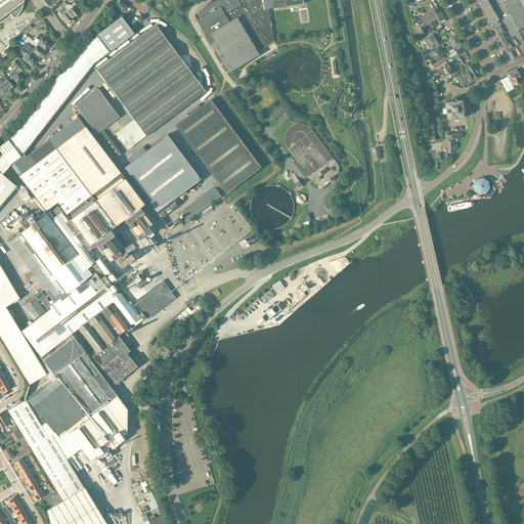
[(0,0),(0,18),(9,12),(13,17),(13,18),(14,18),(15,18),(18,15),(20,12),(22,8),(23,4),(24,1),(23,0),(0,0)]
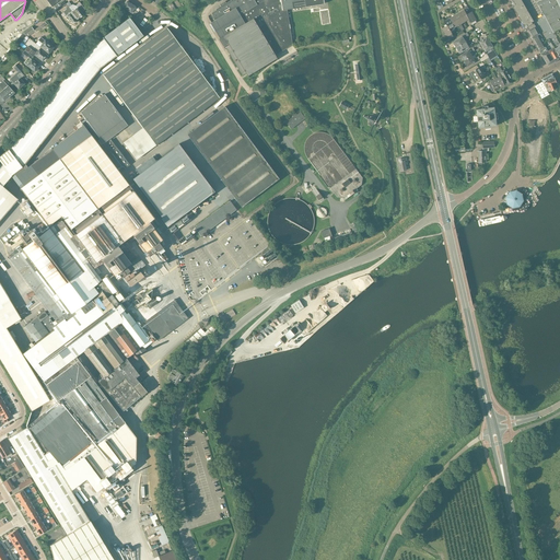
[(257,4),(254,0),(233,0),(232,1),(232,0),(226,3),(225,1),(220,4),(221,7),(217,10),(212,13),(216,21),(211,23),(220,38),(219,39),(225,49),(226,48),(230,46),(224,36),(245,24),(241,15),(257,4)]
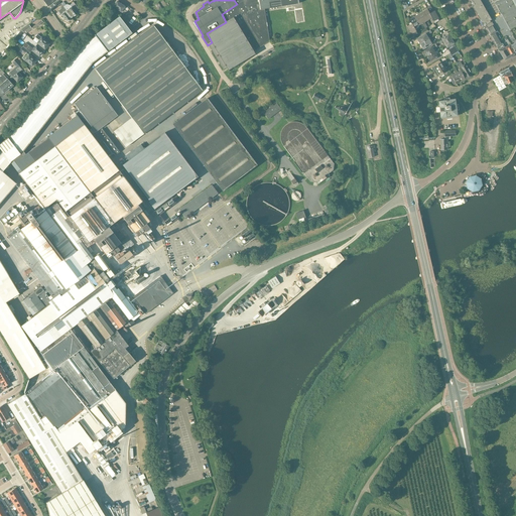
[(234,0),(237,4),(222,14),(226,22),(207,33),(212,42),(209,44),(224,70),(227,68),(229,71),(256,53),(254,50),(270,41),(265,8),(282,6),(287,5),(286,1),(293,0),(234,0)]
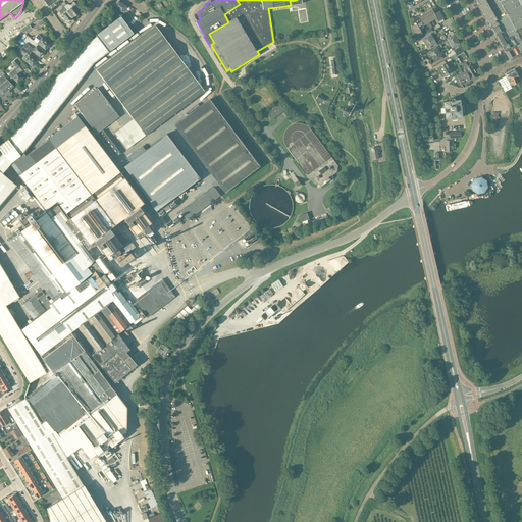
[(505,0),(475,0),(487,20),(496,36),(503,32),(498,21),(508,15),(502,2),(505,0)]
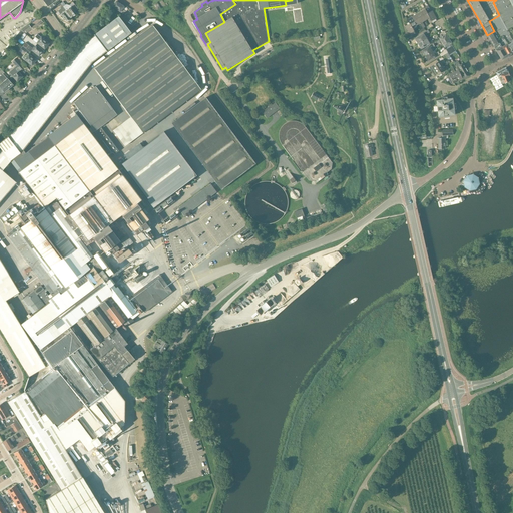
[(496,0),(493,2),(499,15),(500,15),(501,19),(505,25),(510,36),(512,41),(512,42),(512,43),(512,5),(510,0),(496,0)]
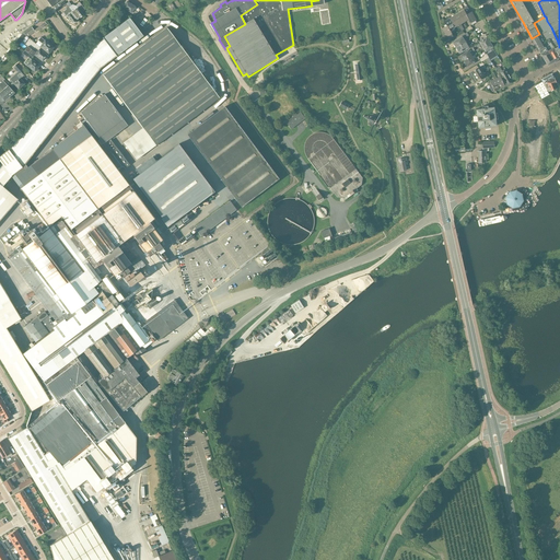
[(127,1),(123,7),(135,15),(137,12),(133,10),(135,8),(127,1)]
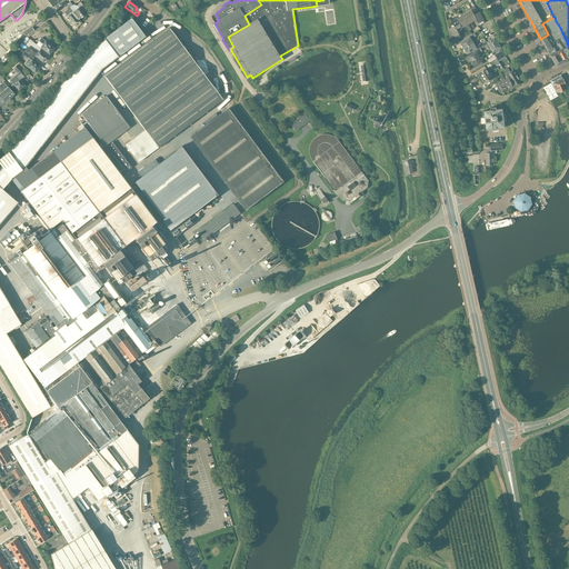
[(70,8),(79,19),(85,15),(79,7),(76,9),(72,6),(70,8)]
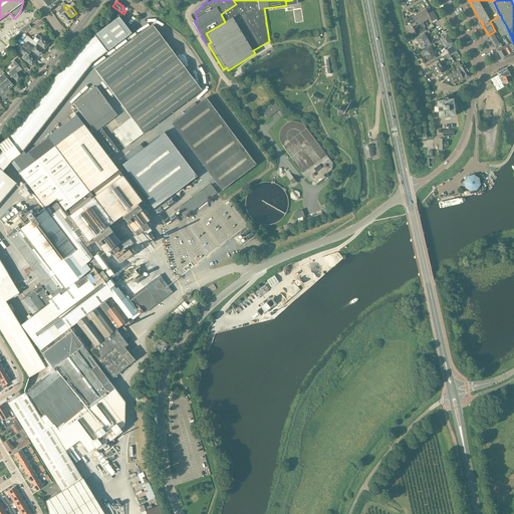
[(69,19),(71,17),(63,7),(58,11),(60,14),(66,21),(67,21),(69,20),(69,19)]
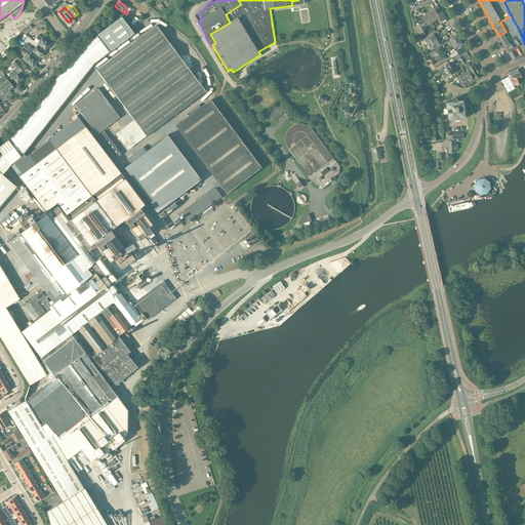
[(438,13),(435,9),(431,12),(435,21),(438,18),(439,19),(440,19),(440,18),(438,13)]
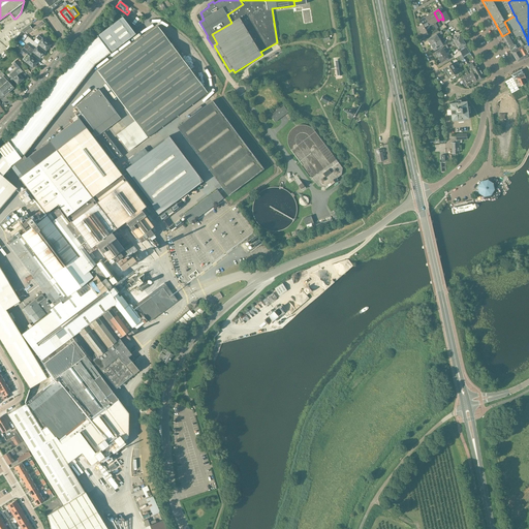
[(445,11),(441,13),(443,19),(443,20),(444,22),(447,21),(448,22),(450,21),(445,11)]
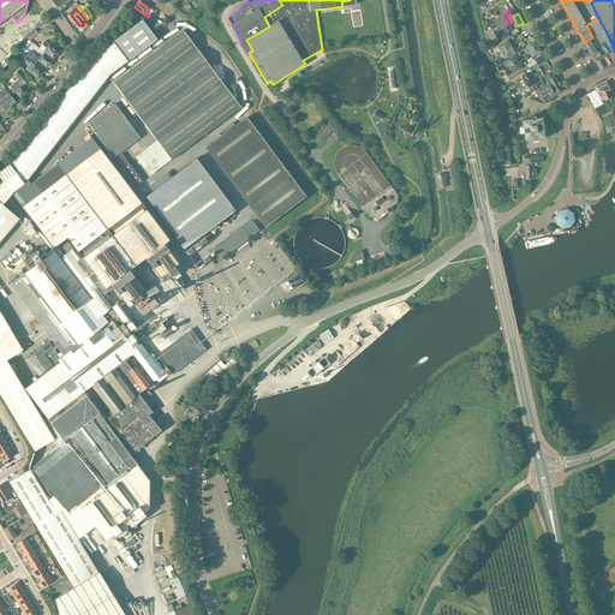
[(505,29),(503,29),(505,33),(508,30),(506,27),(509,24),(505,15),(499,18),(505,29)]
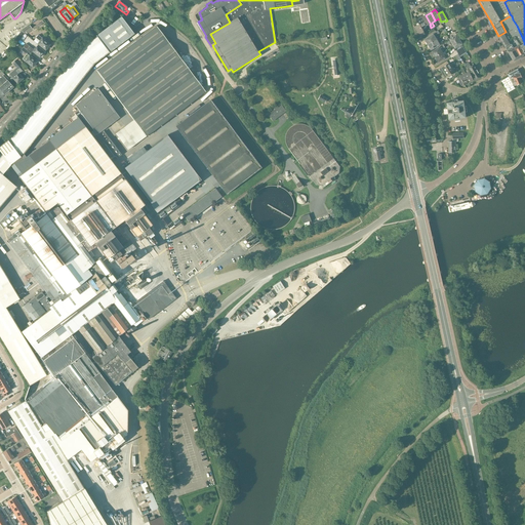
[(132,16),(129,13),(126,18),(131,23),(134,17),(132,15),(132,16)]
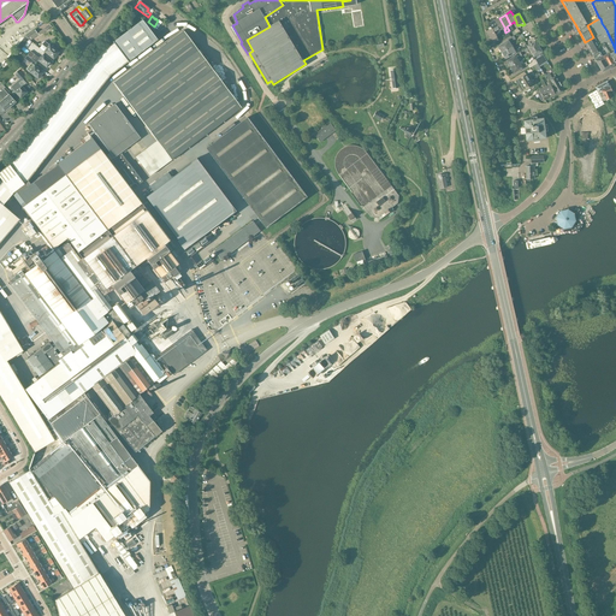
[(504,28),(504,29),(505,29),(499,18),(495,21),(501,30),(504,28)]
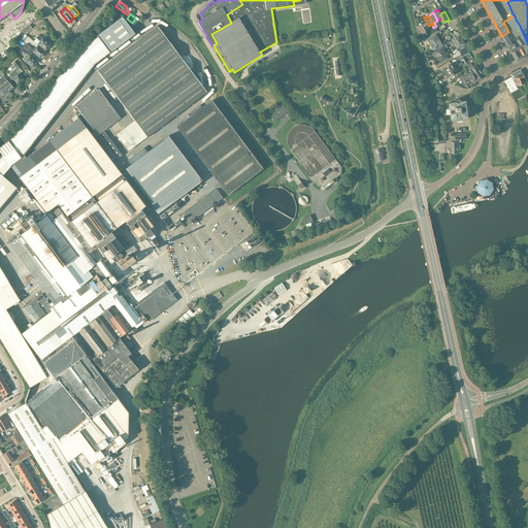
[(515,15),(514,15),(503,22),(508,32),(514,40),(512,40),(515,44),(522,59),(527,55),(527,44),(527,43),(527,42),(525,37),(520,26),(516,20),(515,15)]
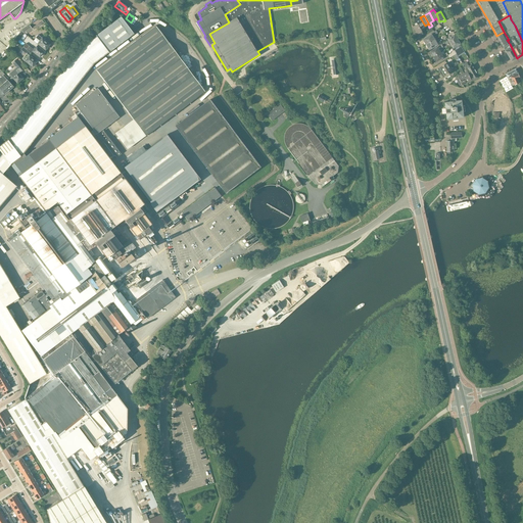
[(0,150),(1,151),(10,164),(13,162),(20,156),(22,153),(93,63),(108,52),(133,34),(120,17),(79,49),(7,139),(0,144),(0,150)]
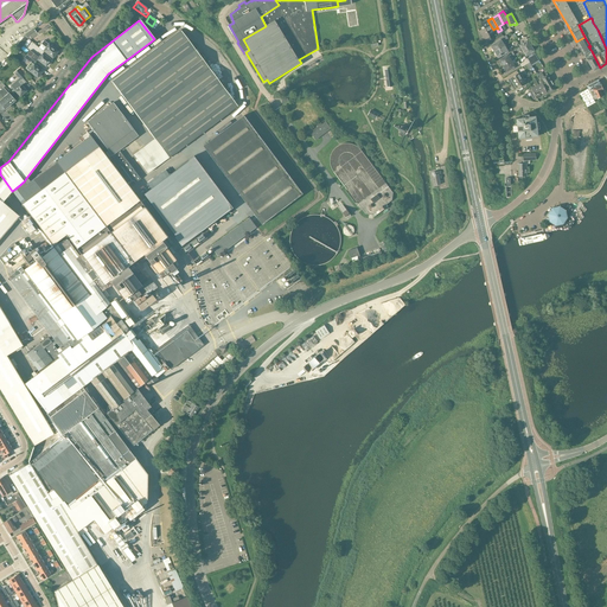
[(481,24),(484,29),(485,29),(487,33),(489,34),(490,33),(489,32),(493,30),(487,20),(481,24)]
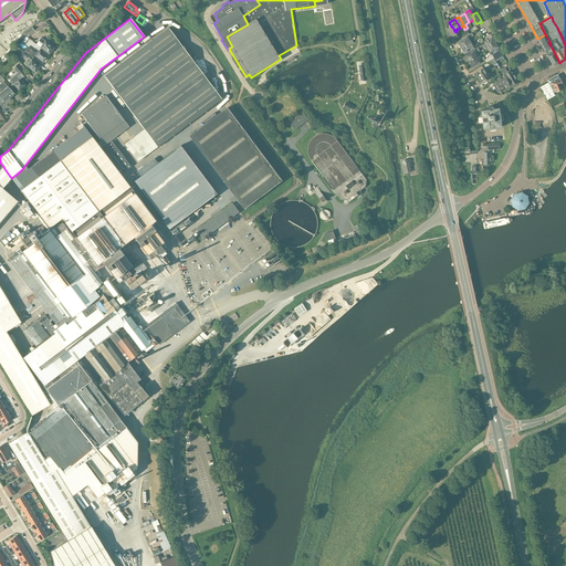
[(46,24),(45,22),(34,30),(37,32),(46,24)]
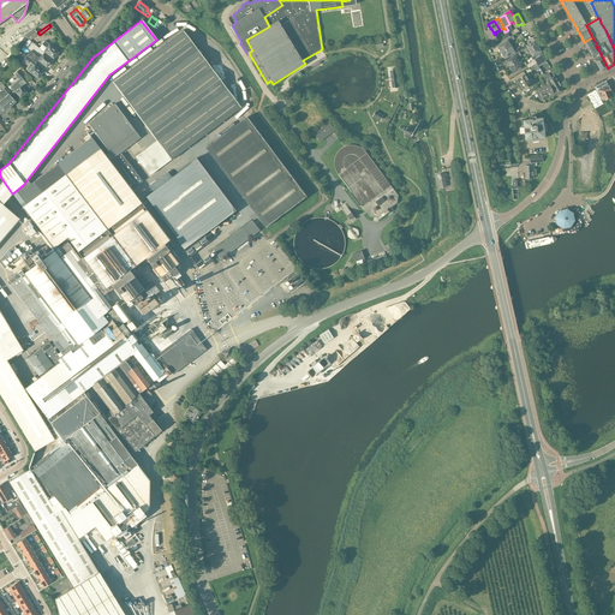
[(491,29),(490,29),(485,31),(491,43),(495,41),(494,40),(496,37),(495,35),(494,34),(491,29)]
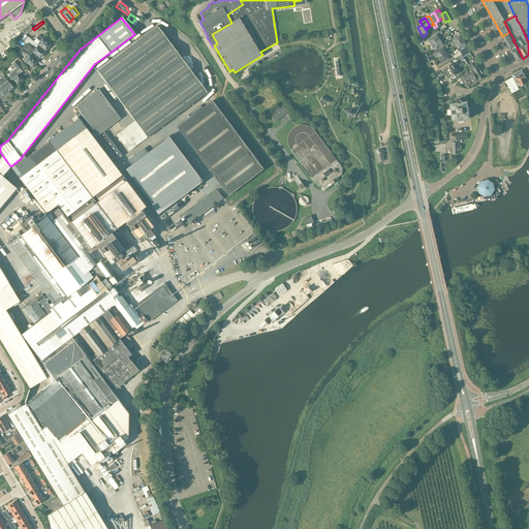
[(33,30),(30,26),(22,31),(26,35),(33,30)]
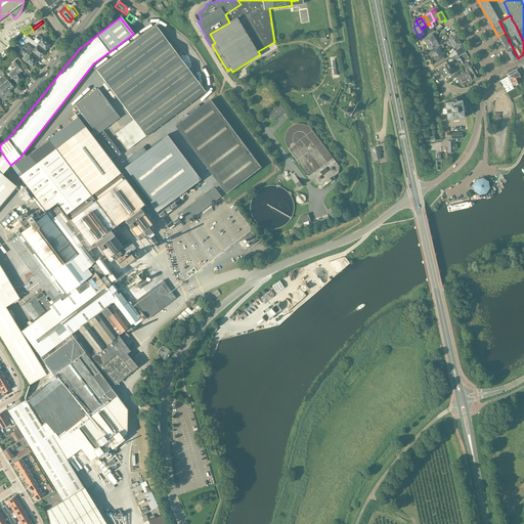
[(156,26),(96,71),(145,136),(205,92),(156,26)]
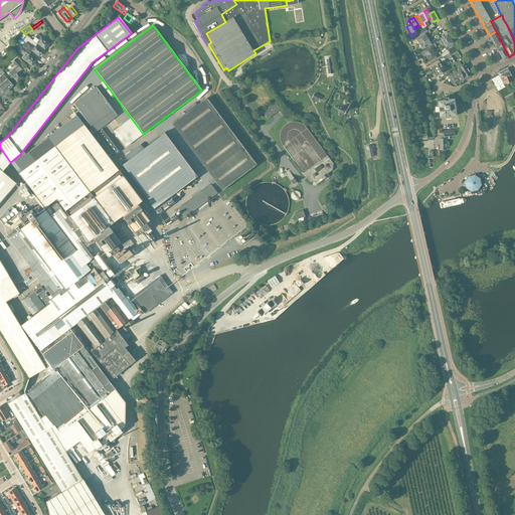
[(419,44),(428,39),(426,35),(431,32),(430,30),(424,33),(424,34),(417,38),(418,41),(417,41),(419,44)]
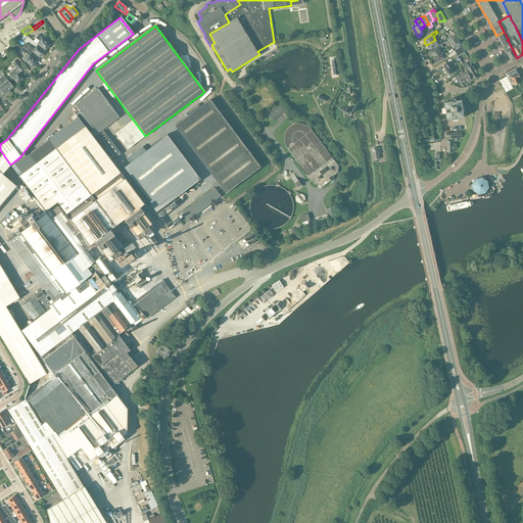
[(509,40),(504,32),(496,36),(504,47),(510,44),(507,40),(509,40)]
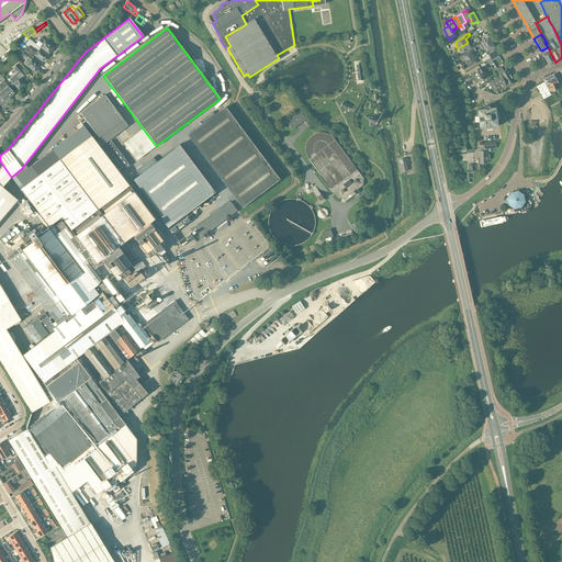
[(484,41),(482,43),(487,52),(494,47),(494,46),(493,44),(492,44),(489,38),(490,38),(487,35),(483,38),(484,41)]
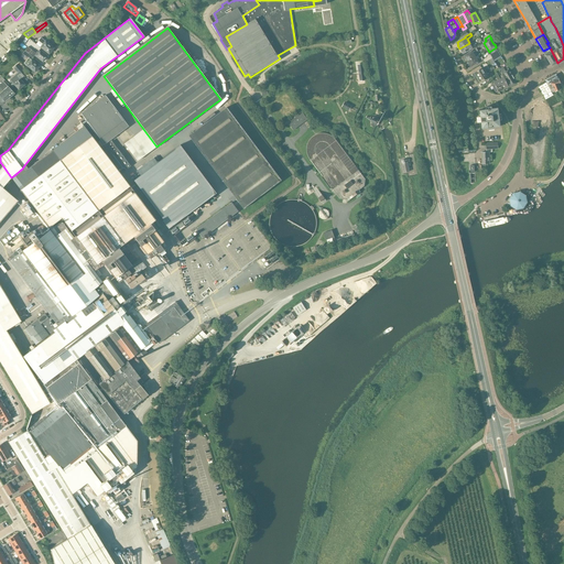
[(39,41),(36,44),(41,47),(49,54),(53,49),(41,38),(39,41)]
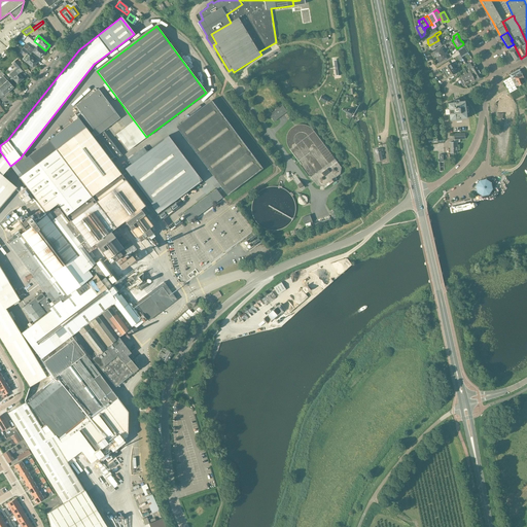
[(441,43),(438,40),(429,45),(431,47),(432,47),(433,49),(442,45),(442,46),(446,44),(444,42),(441,43)]
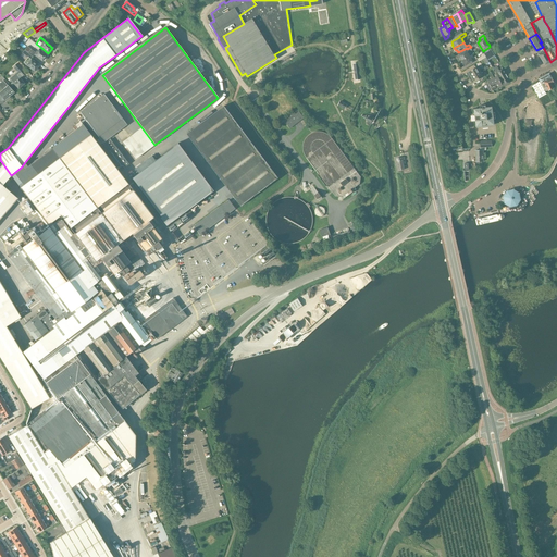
[(543,47),(536,50),(545,65),(551,62),(543,47)]
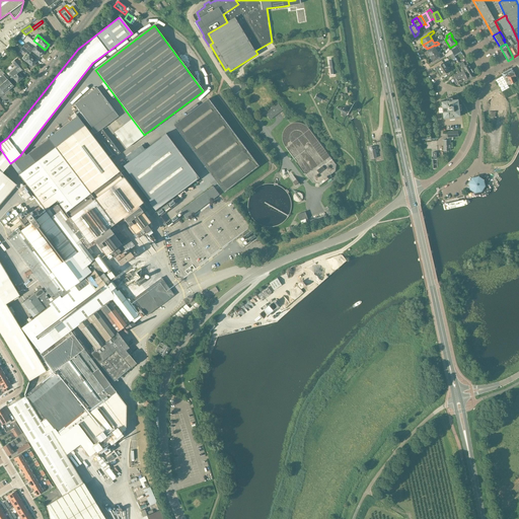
[(430,56),(430,57),(438,53),(436,50),(440,47),(439,45),(428,51),(429,53),(428,53),(428,54),(428,55),(429,56),(430,56)]
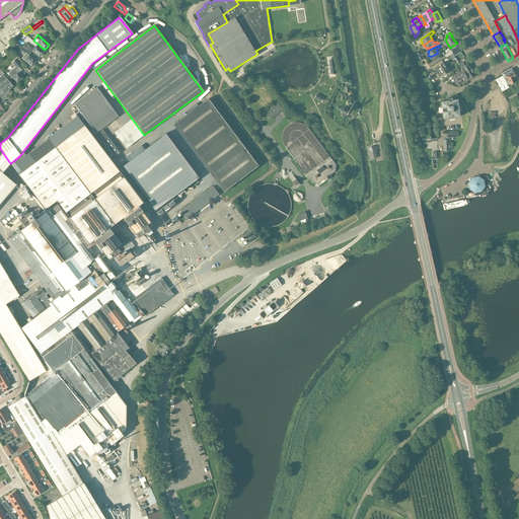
[(29,47),(26,50),(30,53),(31,51),(40,57),(42,54),(44,53),(43,52),(44,52),(36,46),(34,49),(33,48),(32,49),(29,47)]
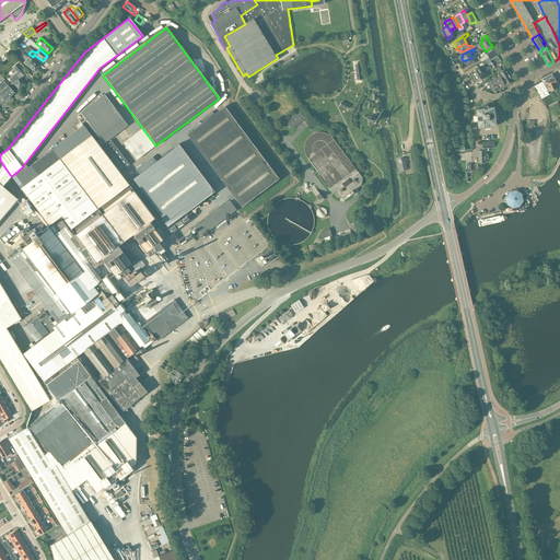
[(498,56),(493,49),(486,54),(491,60),(498,56)]
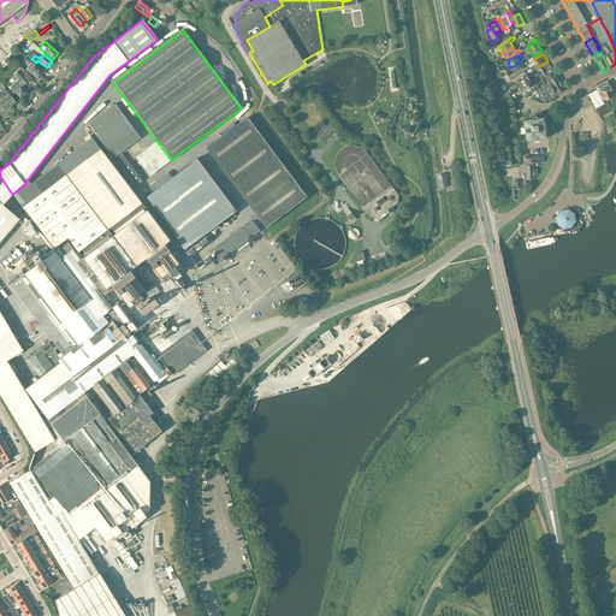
[(36,63),(31,59),(27,55),(24,59),(30,64),(27,70),(37,78),(40,78),(41,76),(41,75),(42,72),(34,65),(36,63)]
